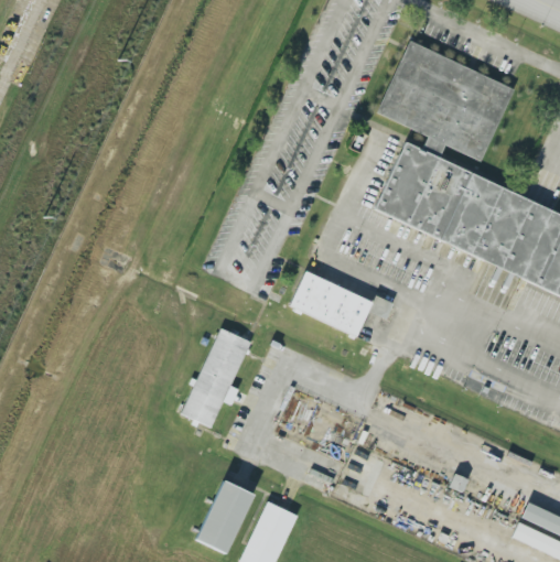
[(412,41),(515,88),(480,162),(448,148),(442,159),(422,151),(427,140),(379,116),(412,41)]
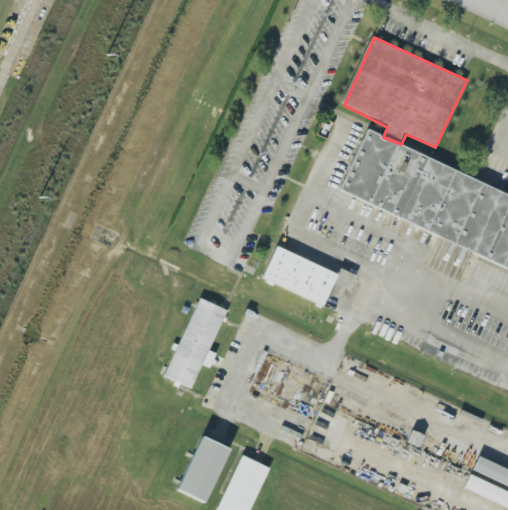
[(367,128),(383,137),(401,144),(507,192),(507,267),(339,187),(367,128)]
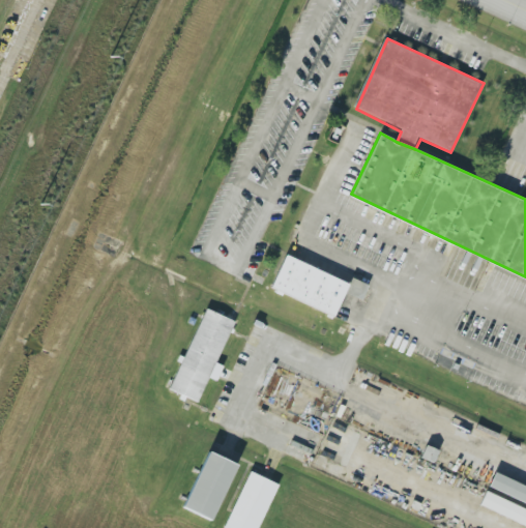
[(286,252),(352,283),(338,315),(271,282),(286,252)]
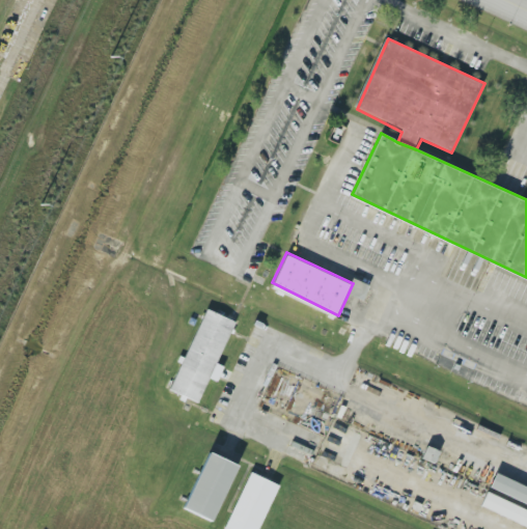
[(205,306),(237,321),(200,401),(170,389),(205,306)]
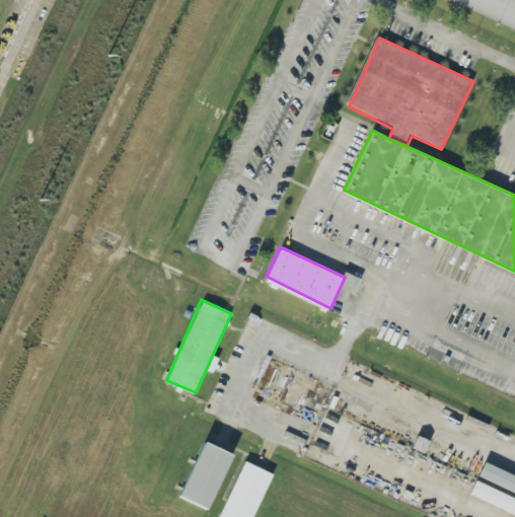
[(429,455),(433,443),(420,438),(416,450),(429,455)]
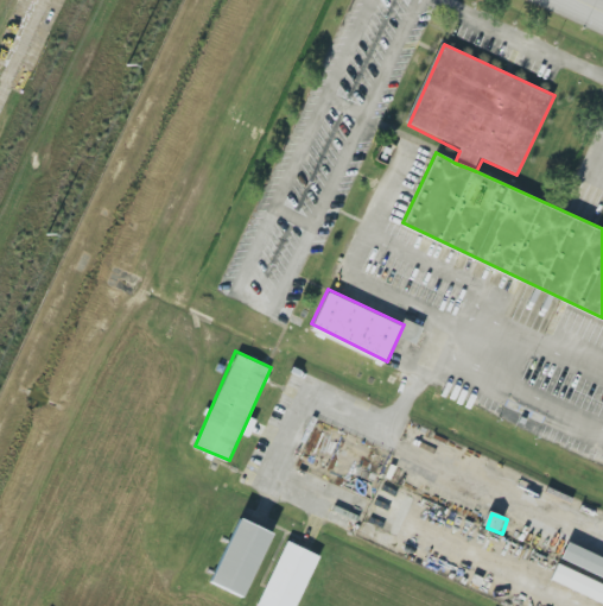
[(239,515),(274,532),(241,605),(235,605),(207,591),(239,515)]
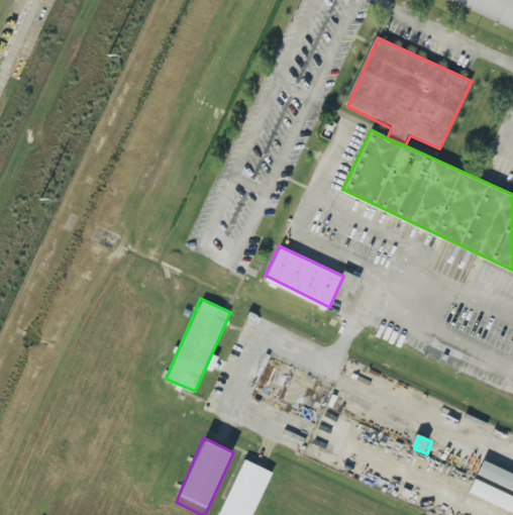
[(483,457),(512,473),(512,490),(476,472),(483,457)]
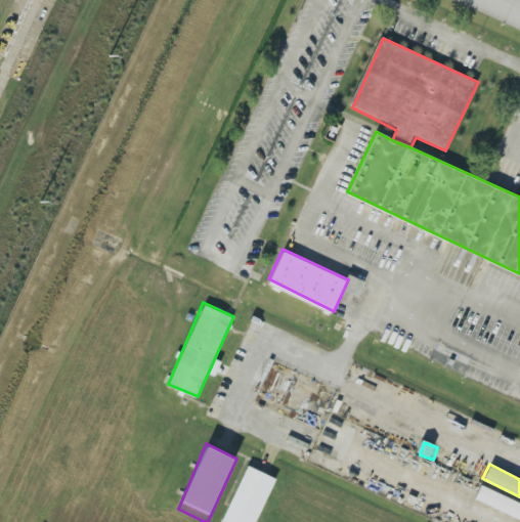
[(224,521),(248,465),(277,477),(255,521),(224,521)]
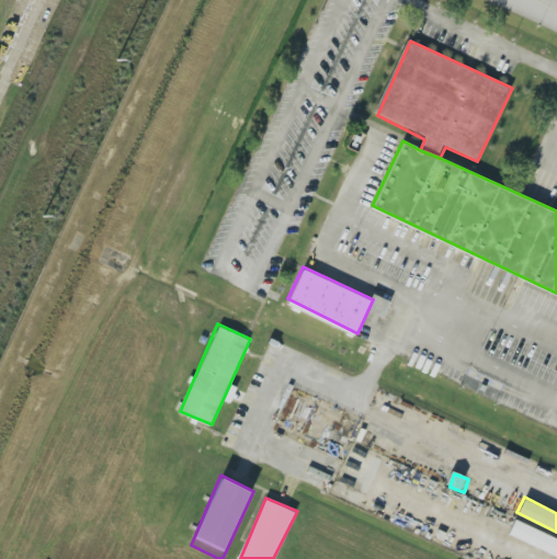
[(514,517),(556,539),(556,558),(507,534),(514,517)]
